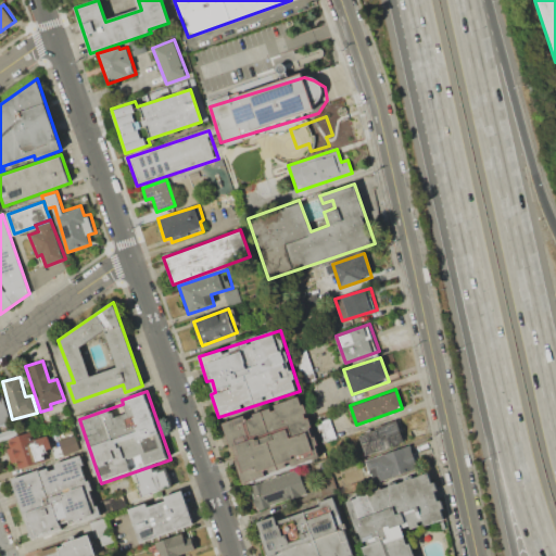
[(0,393),(9,419),(5,420),(8,426),(0,428),(0,393)]
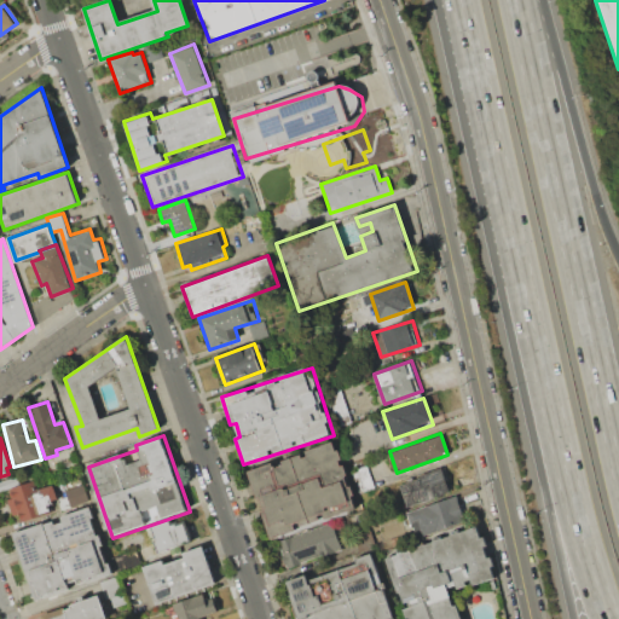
[(249,472),(333,444),(335,452),(341,451),(350,475),(345,476),(348,487),(354,485),(358,496),(353,497),(357,508),(271,537),(249,472)]
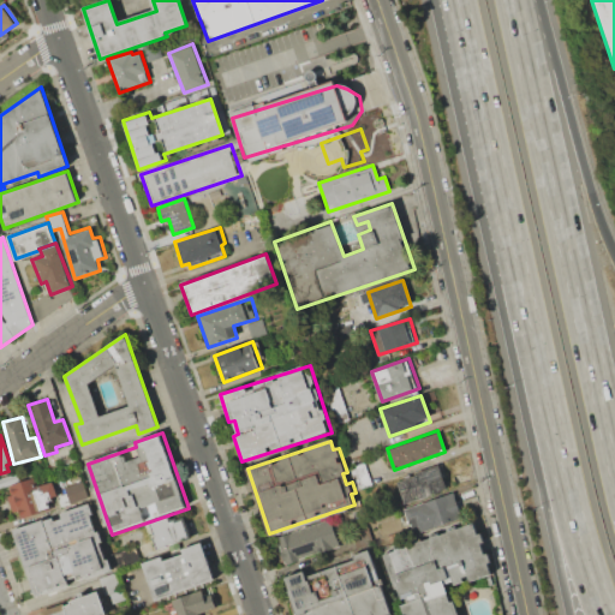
[(369,483),(363,463),(350,466),(357,488),(369,483)]
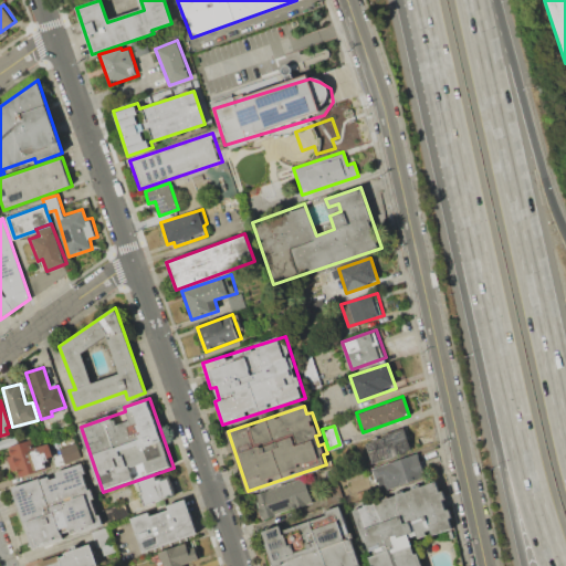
[(404,426),(412,449),(365,467),(357,442),(404,426)]
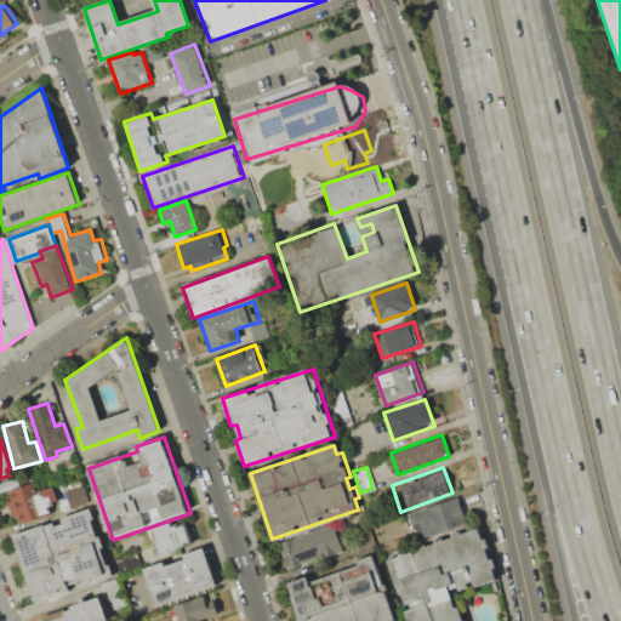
[(9,490),(35,483),(38,491),(53,486),(58,500),(52,502),(53,506),(49,507),(51,513),(39,517),(40,519),(22,525),(18,516),(12,517),(7,501),(12,500),(9,490)]
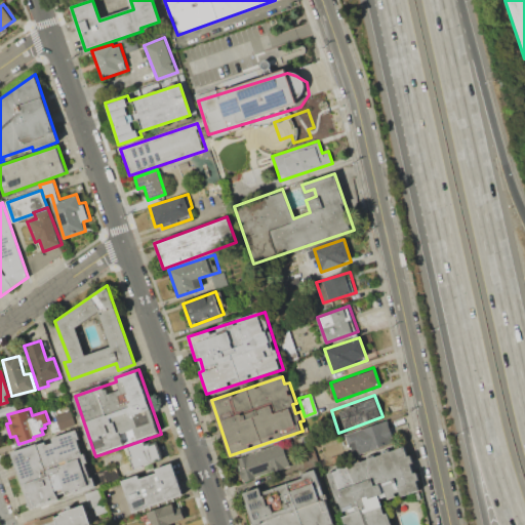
[(57,429),(73,425),(70,411),(54,414),(57,429)]
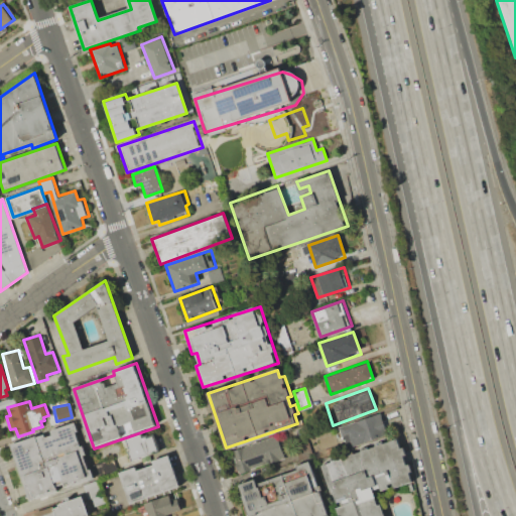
[(337,426),(381,413),(387,434),(344,447),(337,426)]
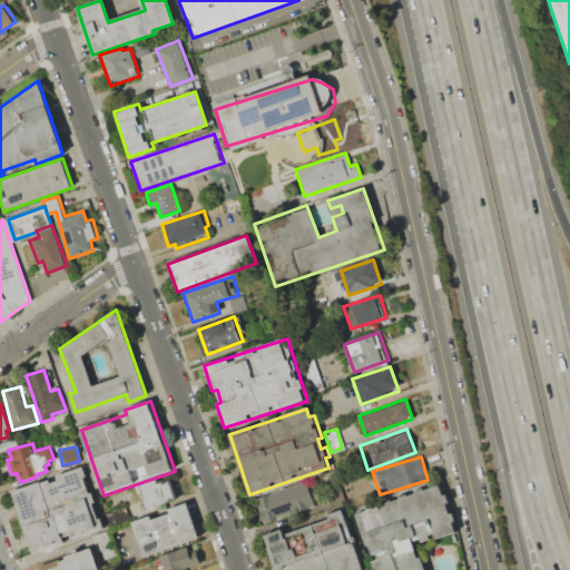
[(13,491),(35,554),(106,530),(101,517),(97,518),(92,503),(97,502),(94,491),(88,492),(82,478),(87,475),(84,467),(13,491)]
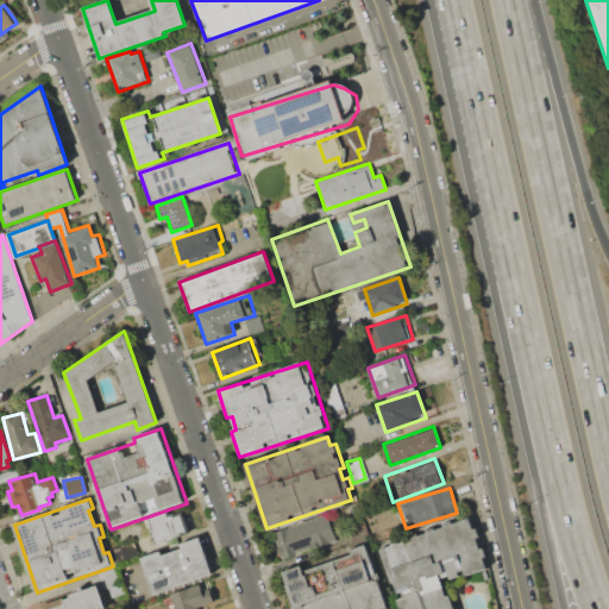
[(151,546),(192,532),(184,512),(174,514),(173,509),(143,520),(151,546)]
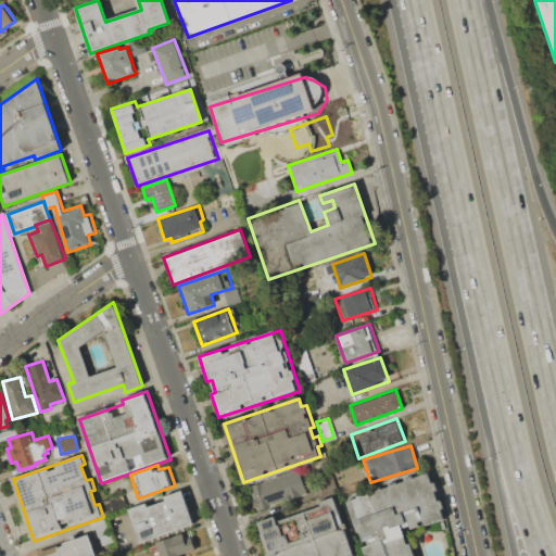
[(249,487),(300,470),(307,494),(257,510),(249,487)]
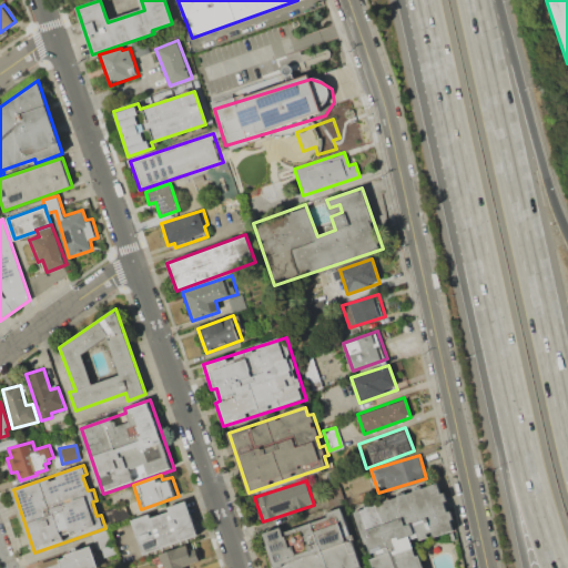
[(435,484),(352,513),(371,567),(426,567),(417,541),(452,530),(435,484)]
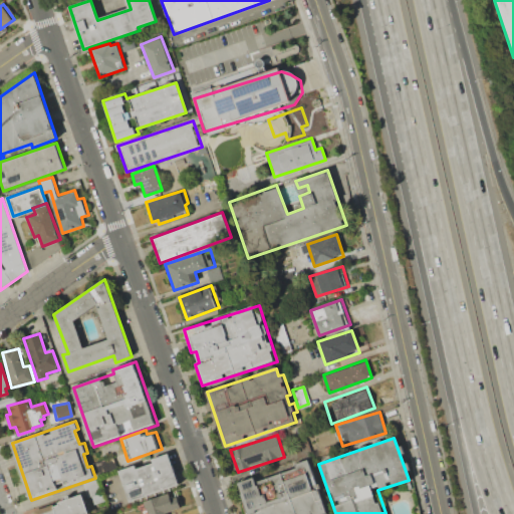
[(117,470),(129,501),(179,483),(168,454),(152,460),(154,464),(139,469),(136,463),(117,470)]
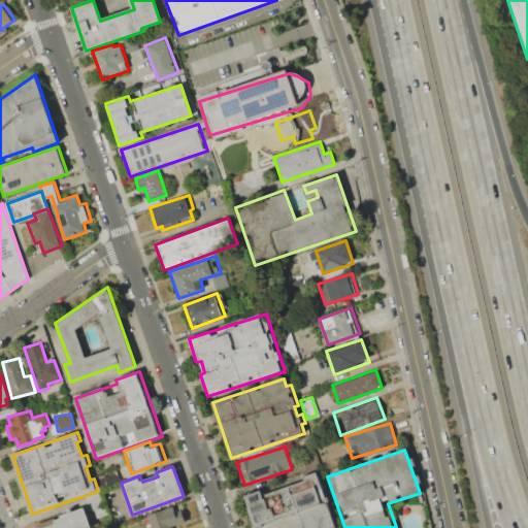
[(243,494),(256,527),(338,527),(318,470),(300,476),(302,480),(266,493),(264,487),(243,494)]
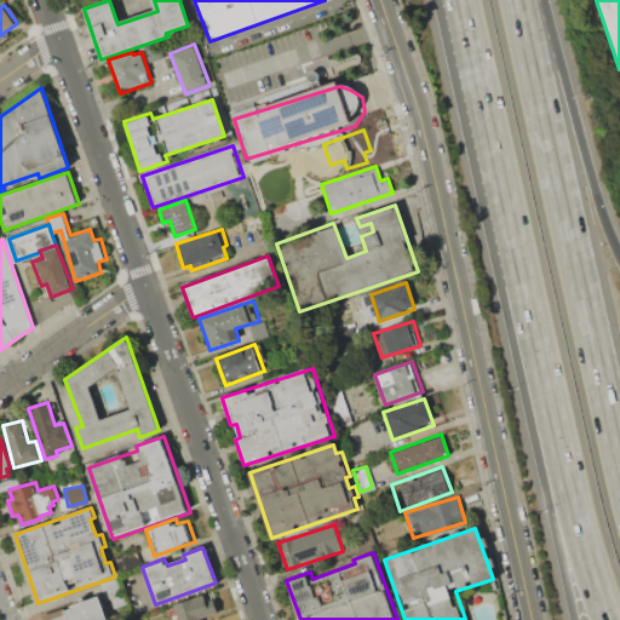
[(173,604),(174,607),(165,610),(166,615),(168,614),(170,619),(217,619),(222,619),(212,591),(173,604)]
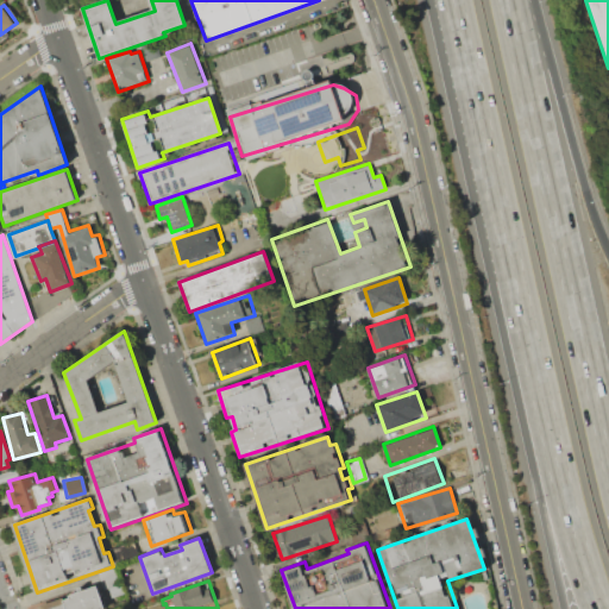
[(41,608),(39,606),(98,585),(106,608),(41,608)]
